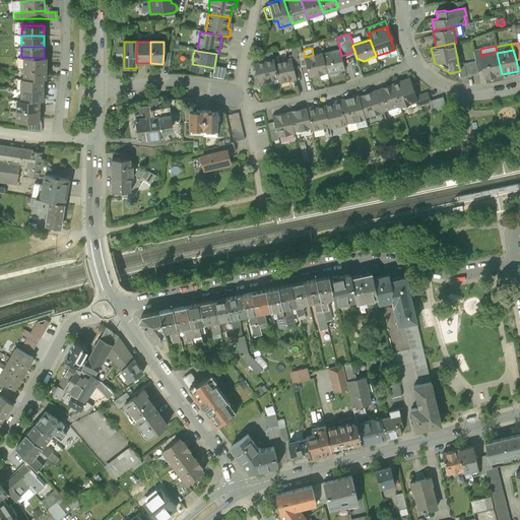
[(340,51),(323,55),(327,73),(345,69),(341,56),(340,51)]
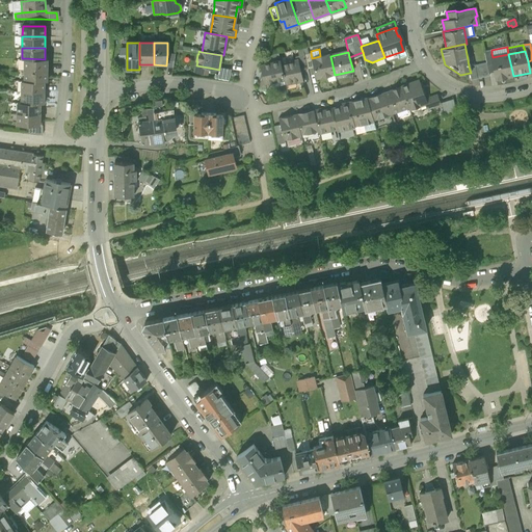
[(295,57),(296,60),(297,60),(299,71),(314,68),(312,58),(311,53),(309,53),(304,55),(299,56),(295,57)]
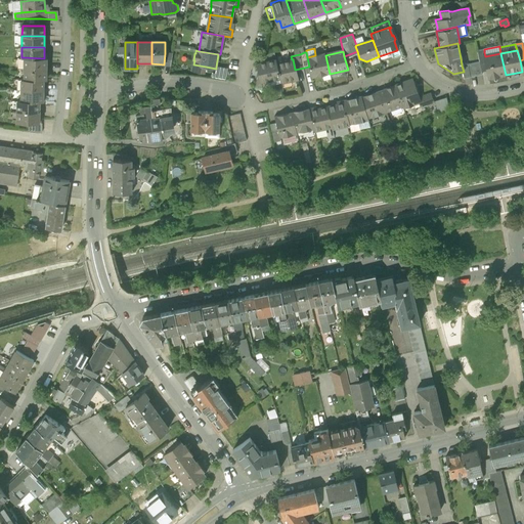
[(481,73),(487,72),(484,56),(485,56),(484,52),(478,54),(479,62),(481,73)]
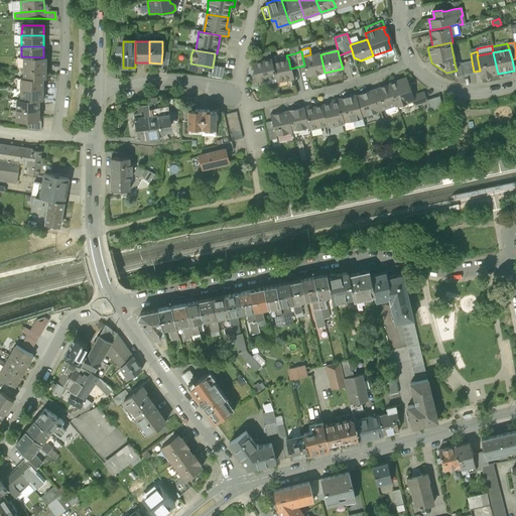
[(170,53),(162,52),(161,63),(161,65),(168,65),(170,53)]
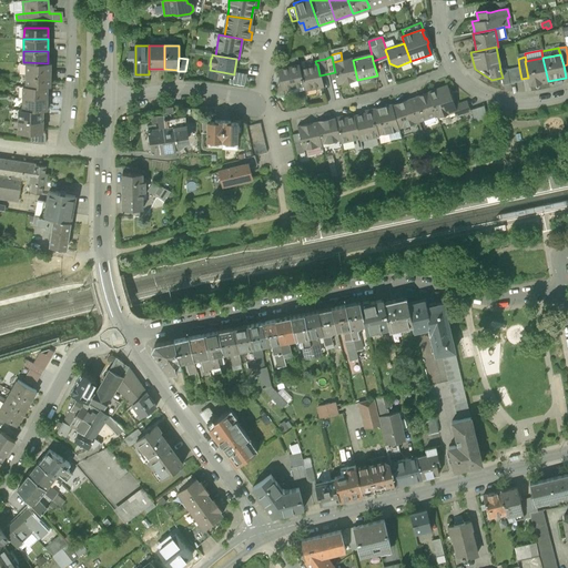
[(298,64),(297,58),(285,61),(286,68),(298,64)]
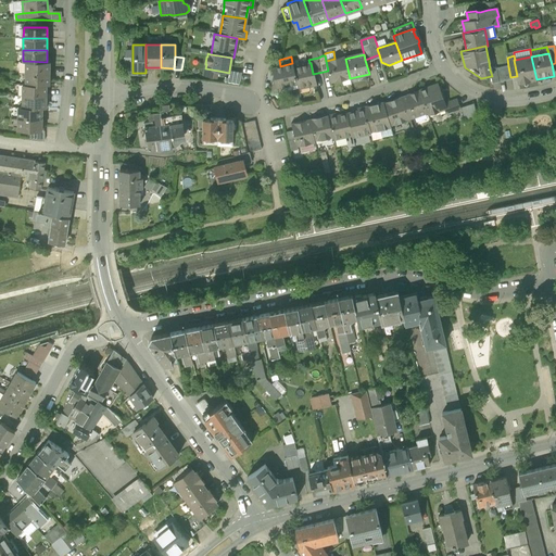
[(331,83),(350,78),(345,59),(344,57),(335,59),(326,61),(328,71),(331,83)]
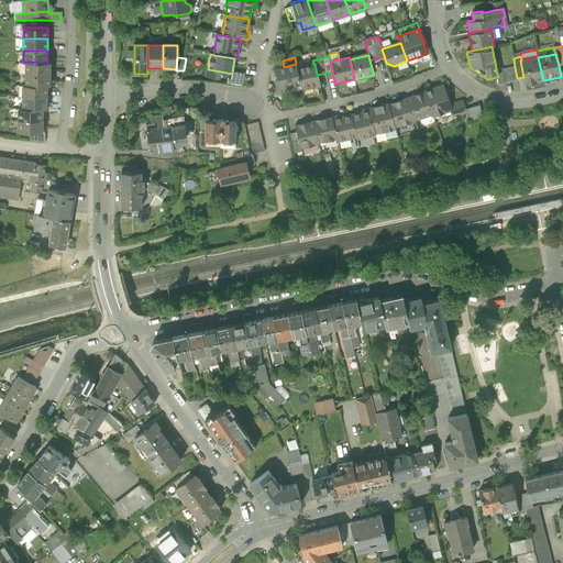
[(543,81),(543,80),(538,57),(521,61),(520,61),(523,77),(526,85),(543,81)]
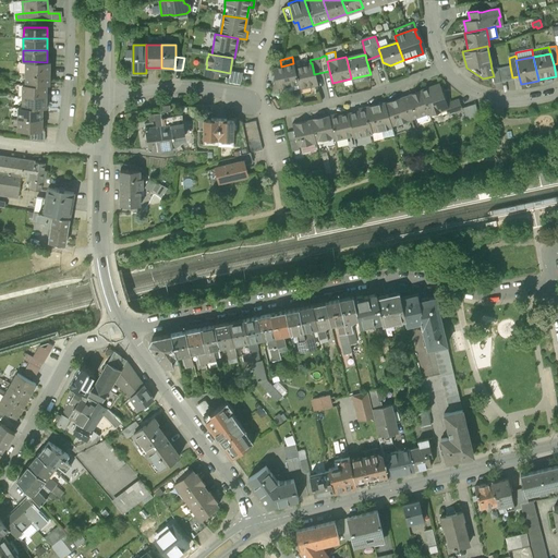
[(26,61),(26,73),(49,73),(49,62),(47,62),(26,61)]
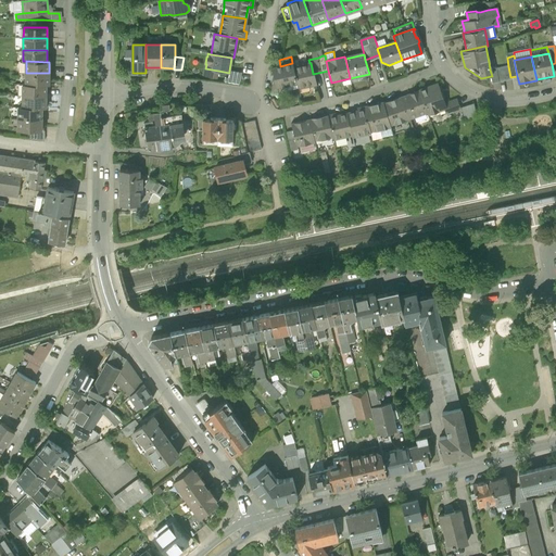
[(272,67),(274,80),(272,92),(278,93),(279,89),(286,88),(287,91),(291,90),(299,88),(293,67),(292,63),(280,66),(272,67)]
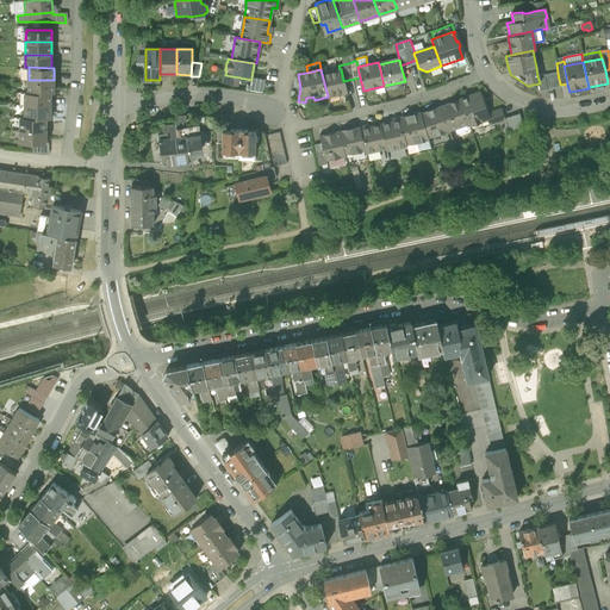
[(340,69),(322,74),(328,97),(347,93),(343,81),(341,69),(340,69)]
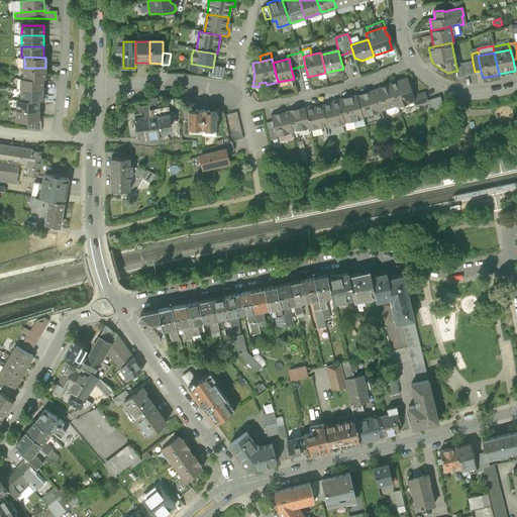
[(476,75),(475,72),(473,62),(455,65),(457,71),(456,71),(457,78),(476,75)]
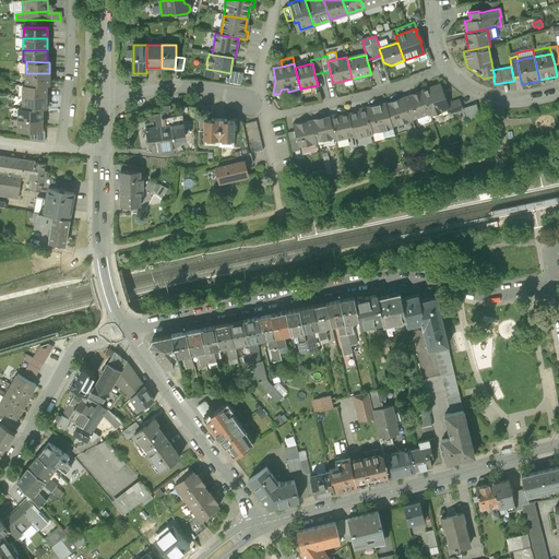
[(218,78),(219,71),(206,69),(205,75),(218,78)]
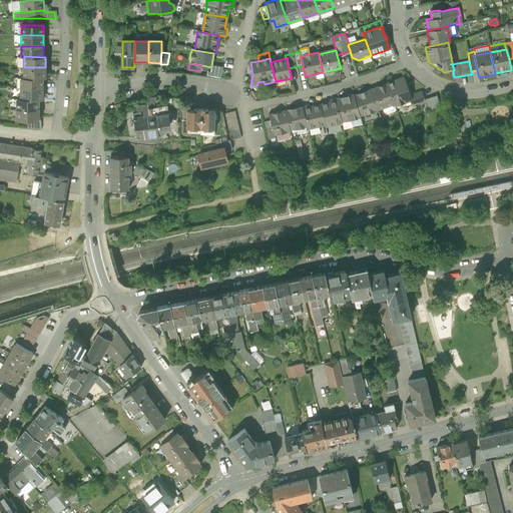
[(211,65),(211,67),(209,78),(220,79),(222,68),(211,65)]
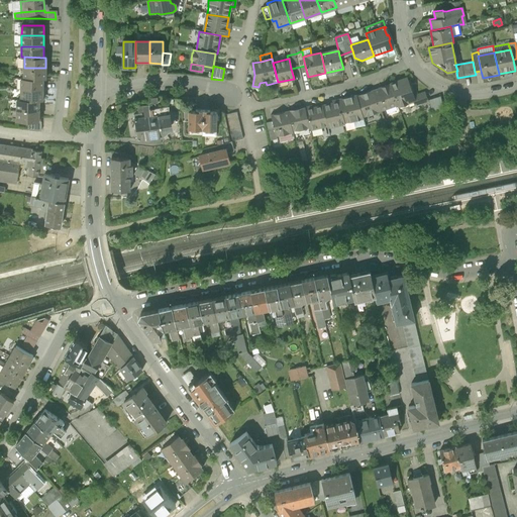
[(23,68),(23,79),(43,79),(45,79),(45,68),(24,68),(23,68)]
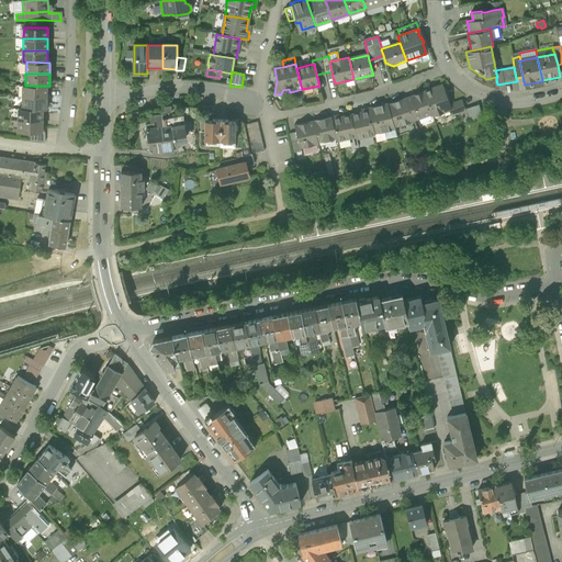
[(22,97),(23,97),(46,97),(47,97),(47,86),(25,86),(23,85),(22,97)]
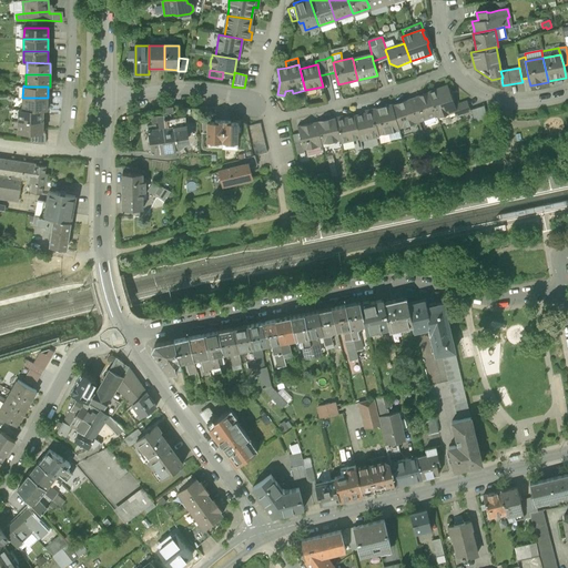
[(437,118),(455,111),(454,107),(453,103),(454,101),(452,95),(449,94),(446,87),(428,93),(436,115),(437,118)]
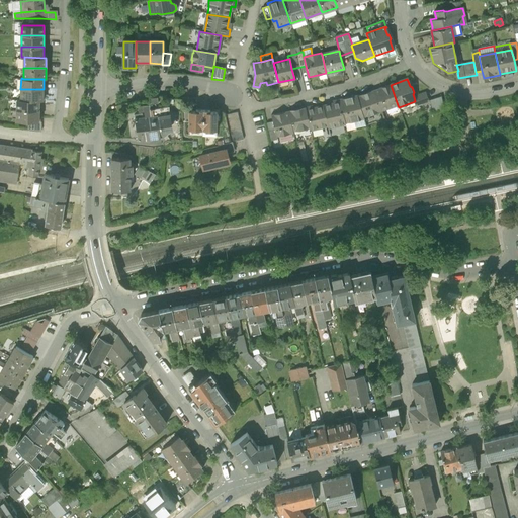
[(259,87),(253,86),(252,88),(264,90),(272,88),(271,84),(267,85),(266,82),(260,83),(259,87)]
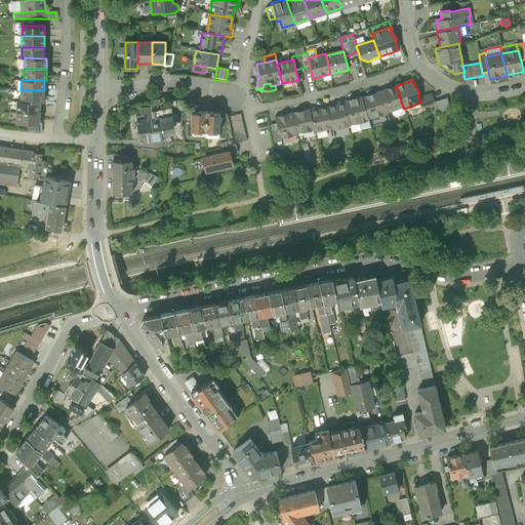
[(396,86),(378,91),(387,113),(403,107),(396,86)]
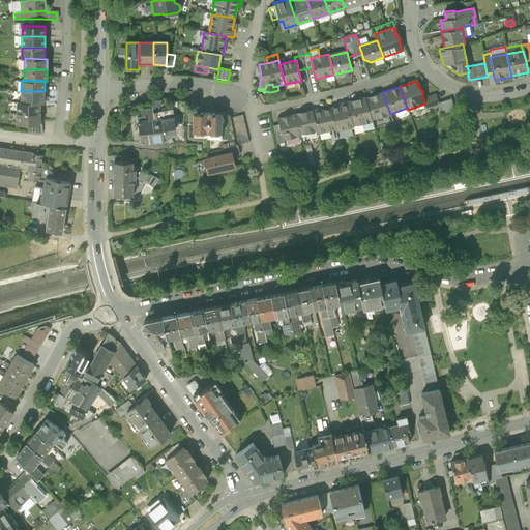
[(22,91),(22,102),(39,102),(43,102),(43,91),(22,91)]
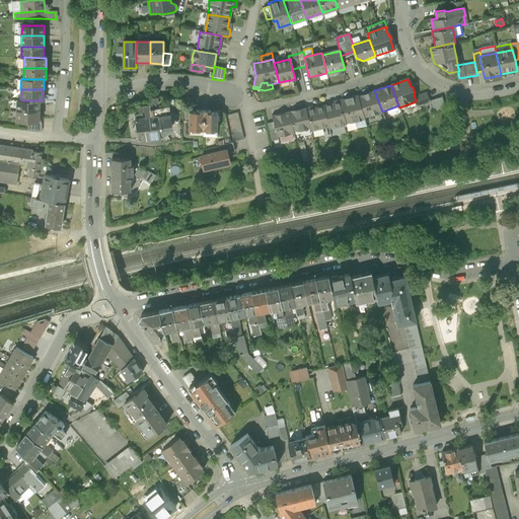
[(364,118),(382,112),(374,90),(358,96),(364,118)]
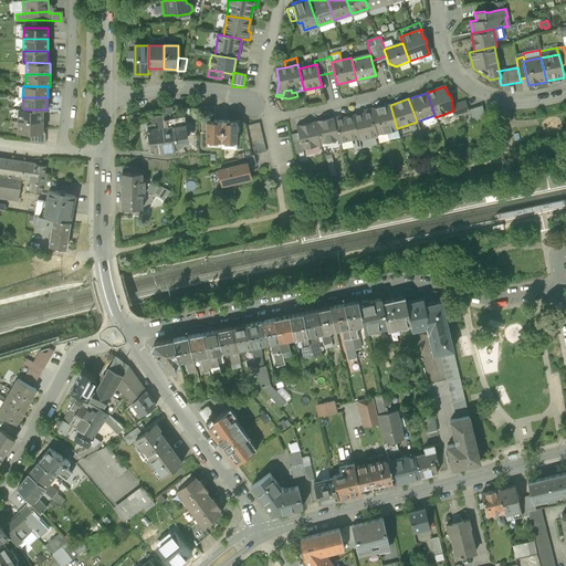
[(454,116),(468,111),(464,102),(452,106),(453,111),(454,116)]
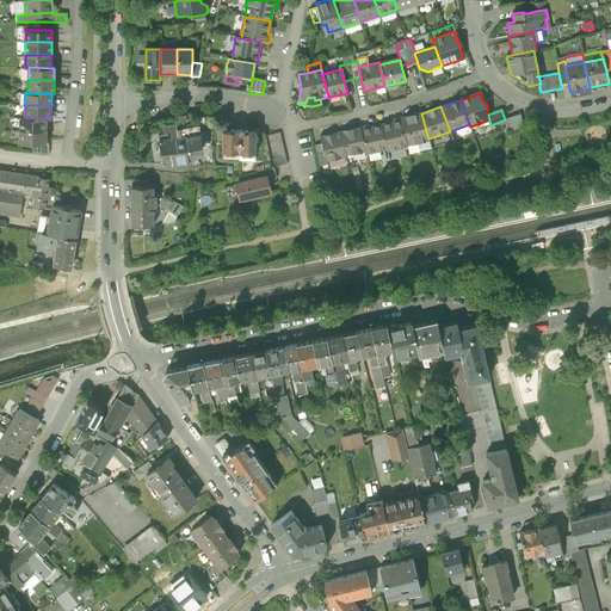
[(432,149),(429,139),(421,113),(401,118),(407,146),(418,143),(419,152),(432,149)]
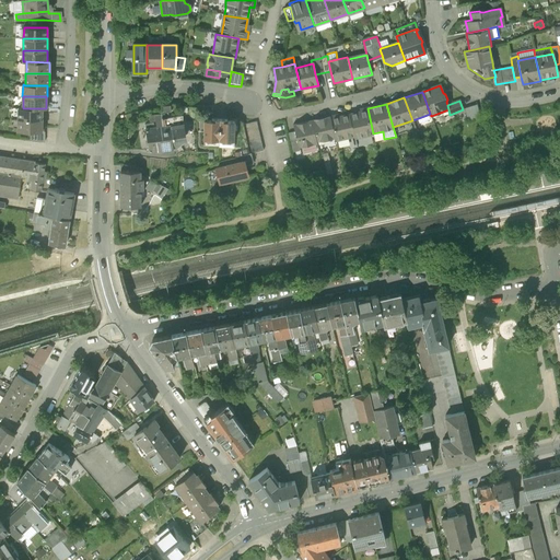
[(477,105),(463,109),(467,121),(480,118),(477,105)]
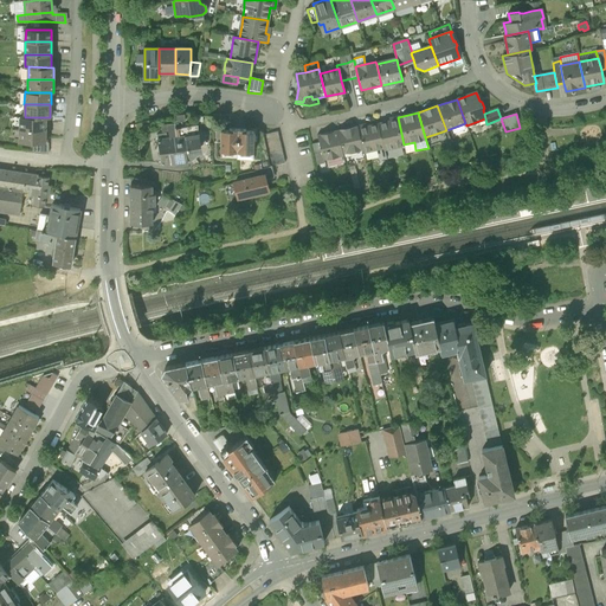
[(20,117),(20,129),(45,129),(45,117),(25,117),(20,117)]
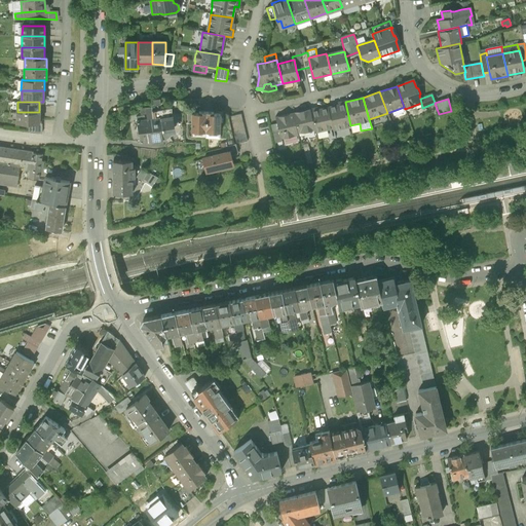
[(339,105),(328,108),(333,128),(334,130),(351,126),(350,125),(345,102),(338,103),(339,105)]
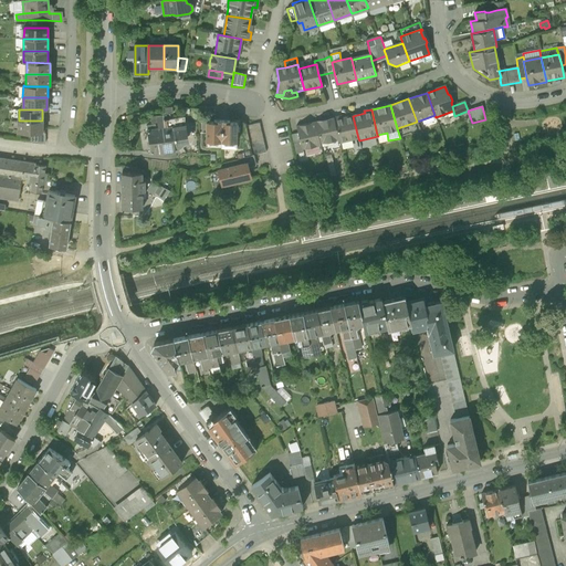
[(142,122),(139,113),(126,117),(129,126),(142,122)]
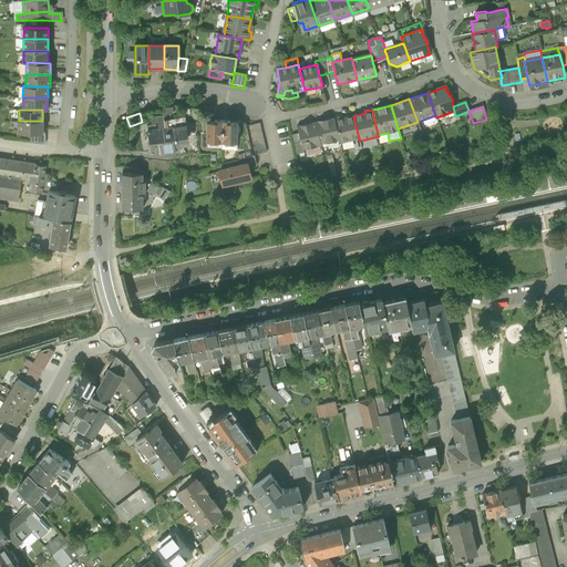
[(340,143),(359,138),(353,116),(342,119),(341,116),(334,119),(340,140),(340,143)]
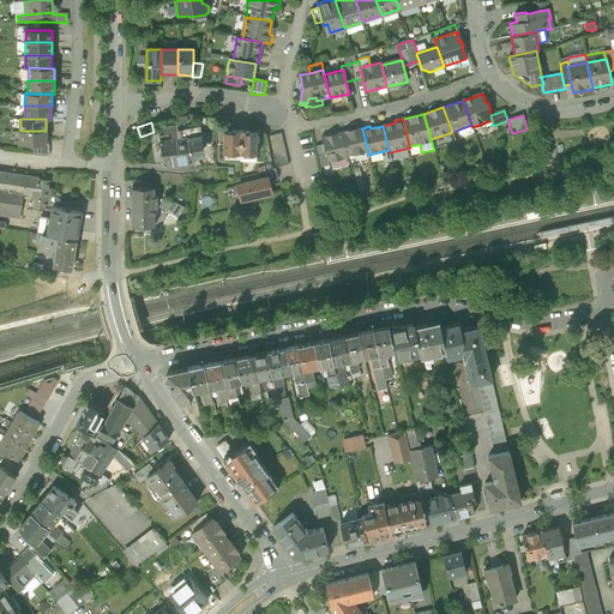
[(178,131),(179,138),(187,137),(187,139),(200,137),(200,127),(178,131)]
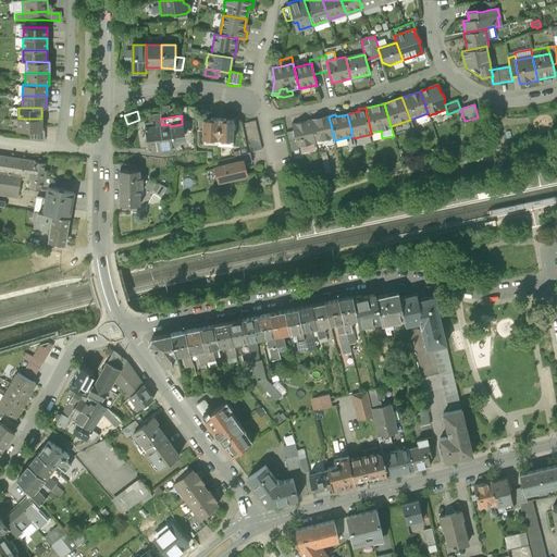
[(155,121),(156,127),(160,126),(162,126),(162,125),(161,119),(160,116),(149,118),(149,122),(155,121)]
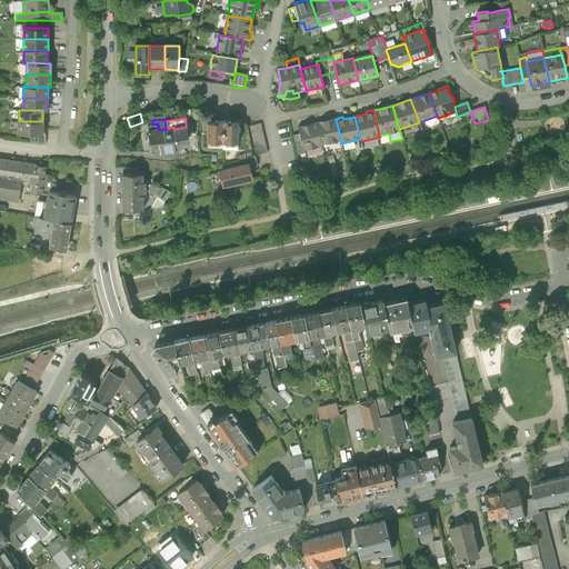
[(336,119),(317,123),(322,145),(341,140),(336,119)]
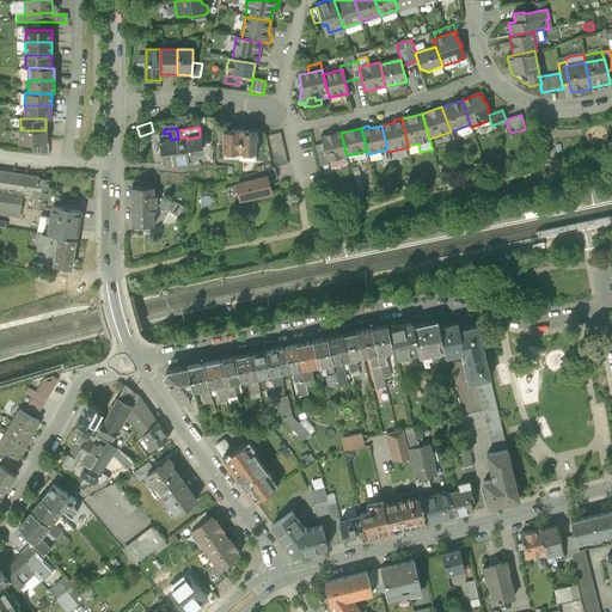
[(47,130),(46,130),(20,130),(20,144),(34,144),(46,144),(47,130)]
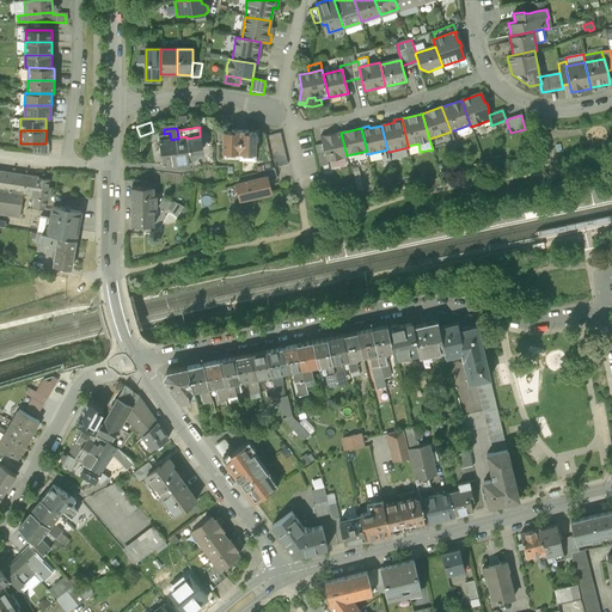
[(222,160),(239,161),(240,130),(232,130),(232,133),(224,133),(222,160)]
